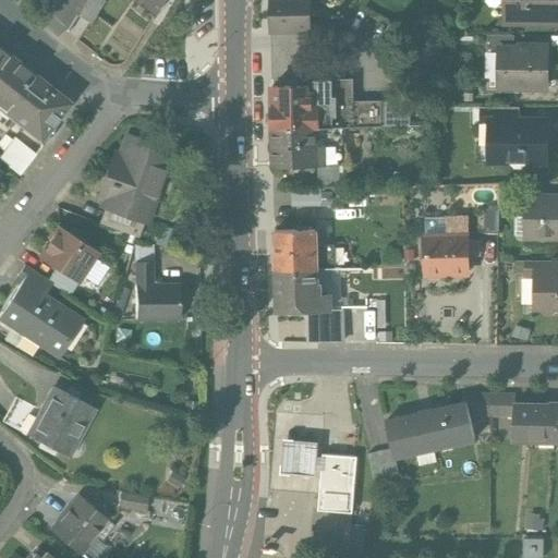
[(99,0),(91,0),(80,17),(93,25),(106,3),(99,0)]
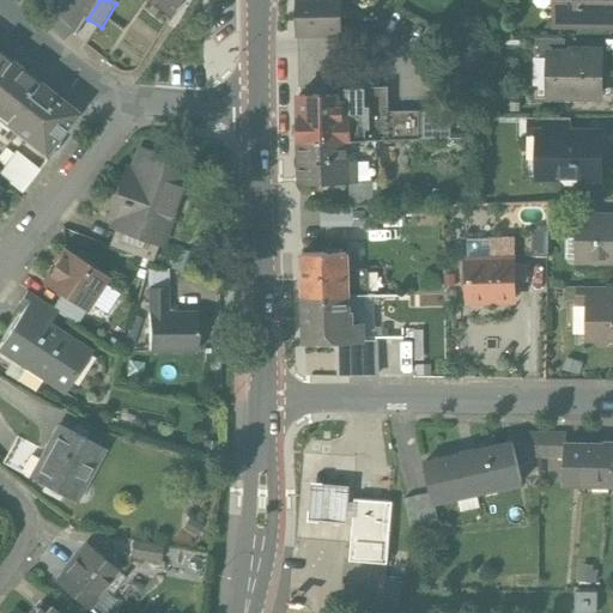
[(152,0),(171,18),(181,0),(152,0)]
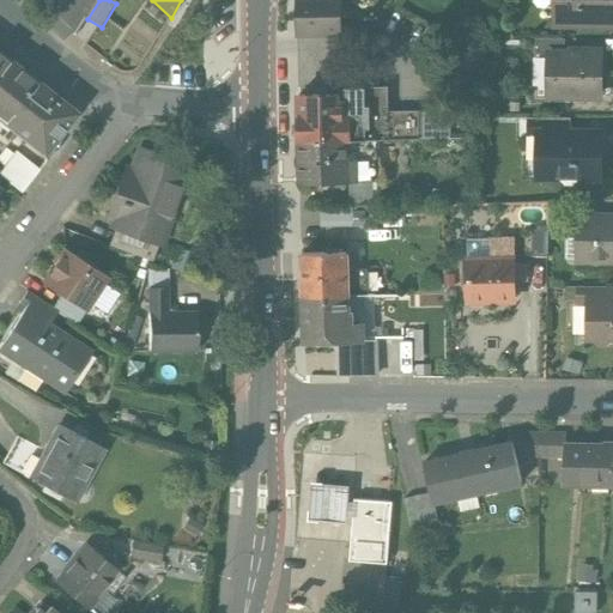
[(341,0),(296,0),(297,36),(343,35),(341,0)]
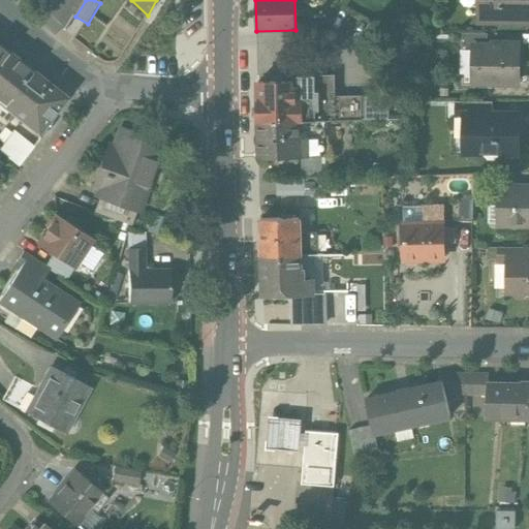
[(528,0),(483,0),(483,23),(528,23),(528,0)]
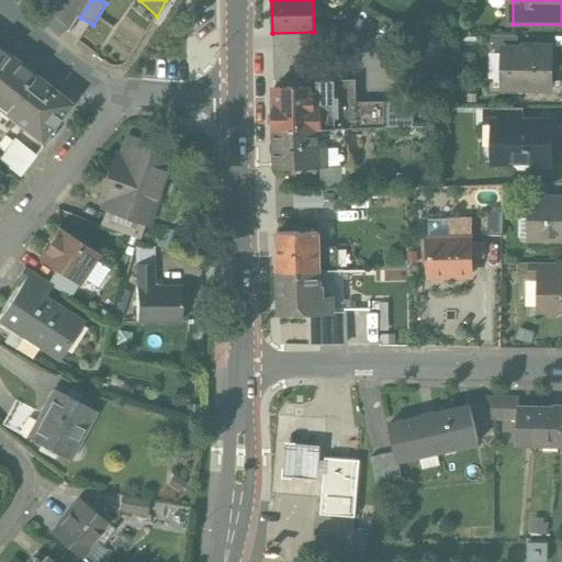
[(503,49),(517,49),(517,37),(491,37),(490,52),(503,53),(503,49)]
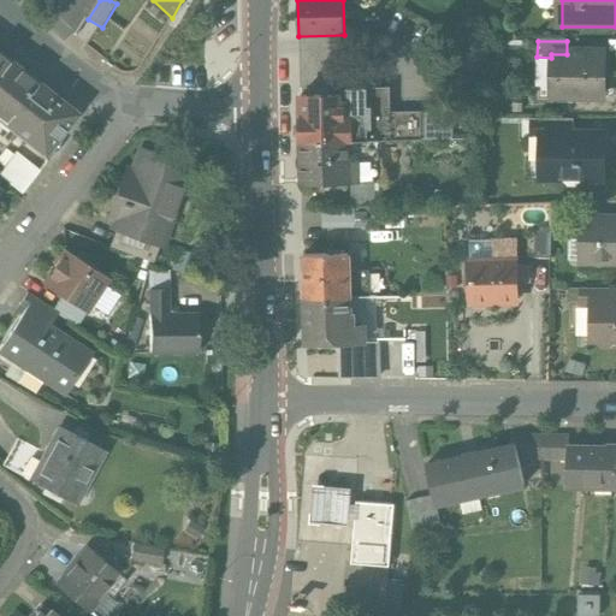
[(551,58),(551,99),(603,100),(603,54),(567,54),(551,54),(551,58)]
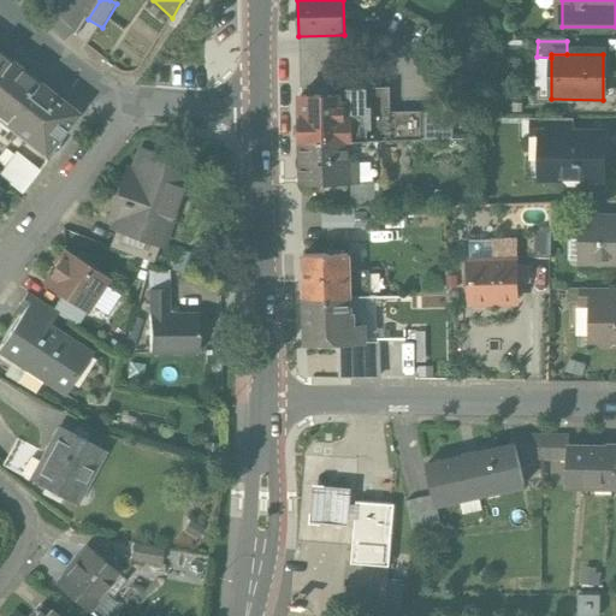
[(0,82),(13,66),(0,57),(0,82)]
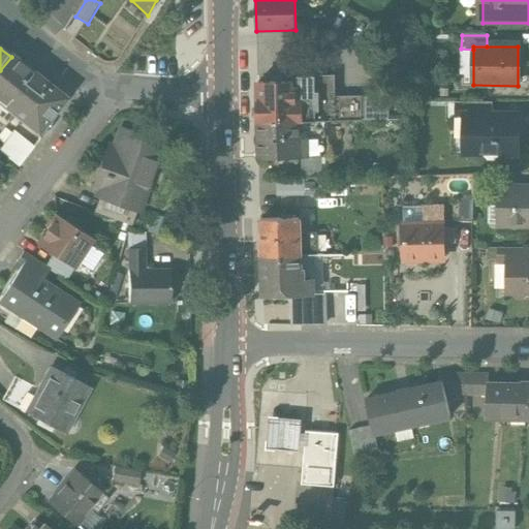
[(64,100),(11,57),(0,70),(0,98),(27,121),(26,123),(37,133),(64,100)]
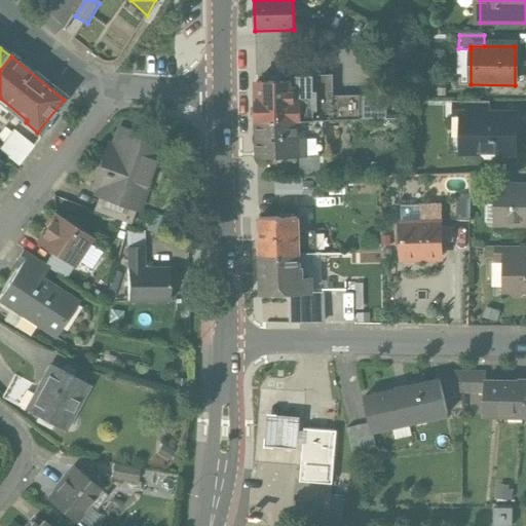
[(333,76),(296,77),(296,87),(297,101),(301,101),(301,110),(314,110),(314,120),(326,120),(333,120),(333,76)]
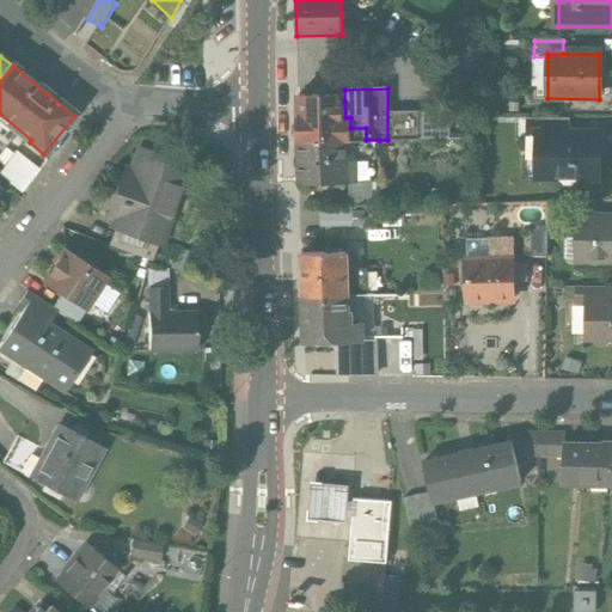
[(299,141),(366,140),(366,128),(350,128),(350,117),(346,117),(344,102),(337,102),(337,96),(298,97),(299,141)]
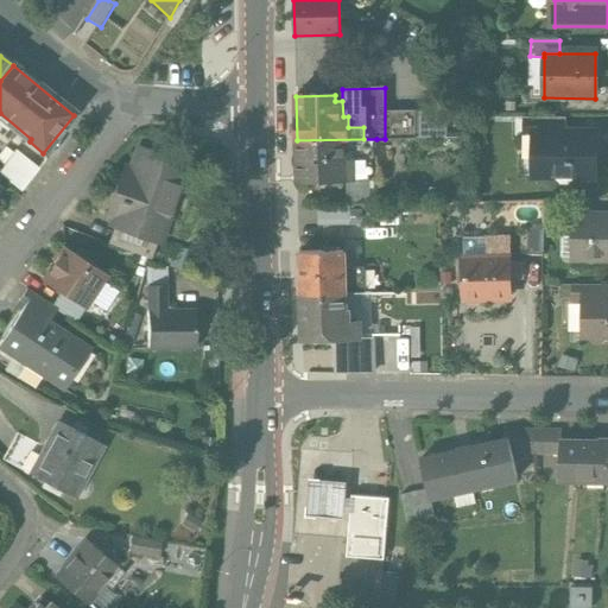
[(385,113),(385,139),(417,139),(416,112),(385,113)]
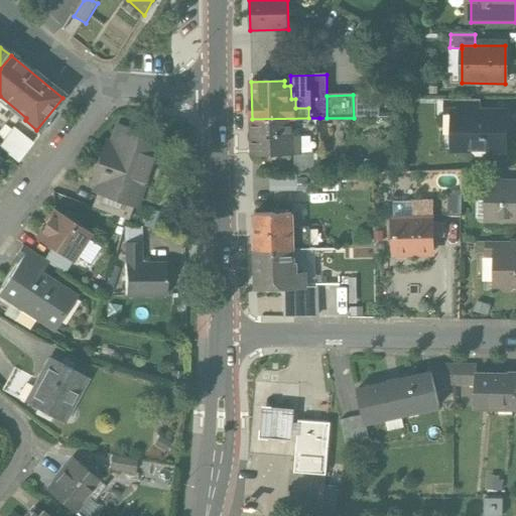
[(353,95),(354,118),(380,118),(379,95),(353,95)]
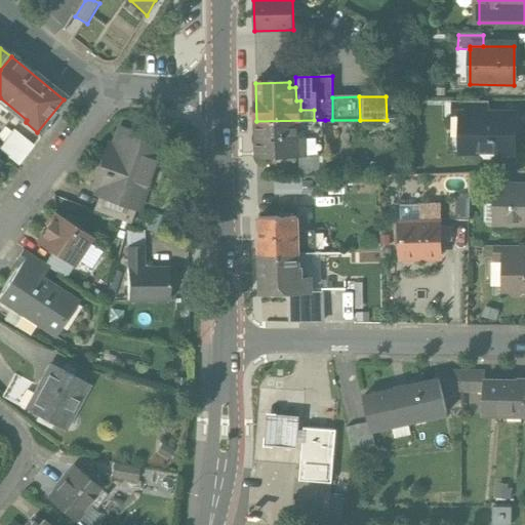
[(463,115),(488,115),(488,102),(451,103),(451,116),(463,116),(463,115)]
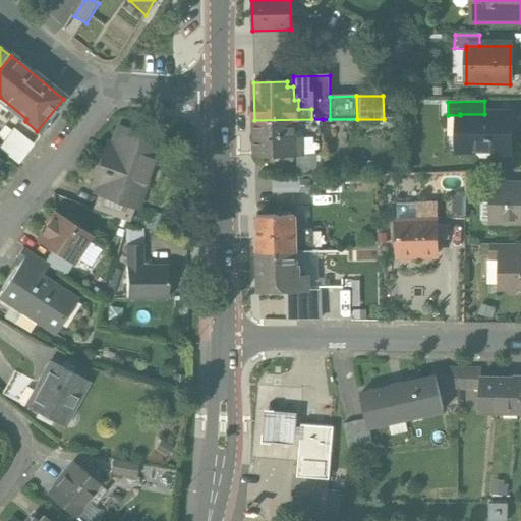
[(460,115),(460,153),(476,153),(476,154),(480,159),(487,159),(490,154),(490,153),(509,153),(509,114),(484,114),(460,114),(460,115)]
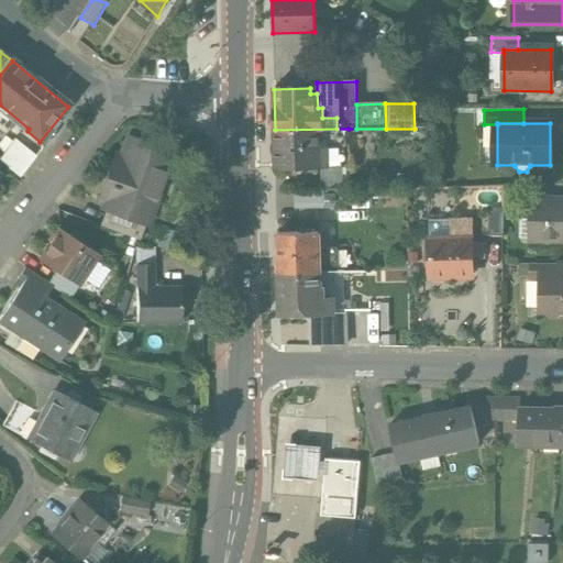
[(337,129),(275,130),(276,169),(319,169),(328,168),(328,166),(350,166),(349,129),(337,129)]
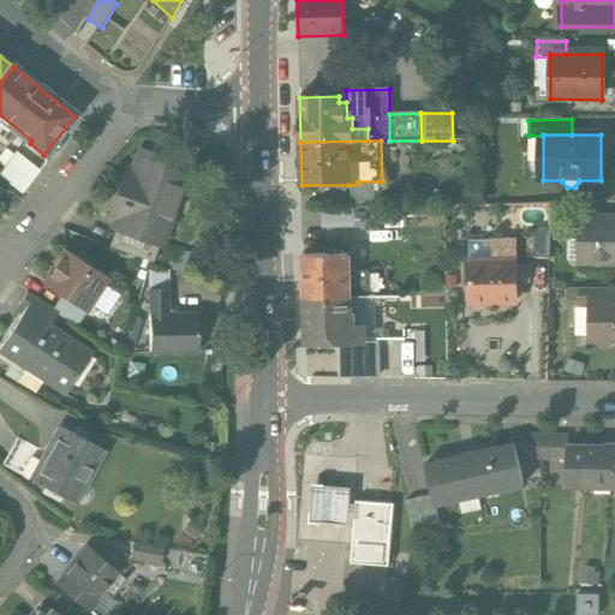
[(159,245),(161,246),(171,220),(163,218),(168,203),(175,206),(190,167),(139,149),(127,181),(121,179),(106,220),(113,222),(111,228),(115,230),(159,245)]
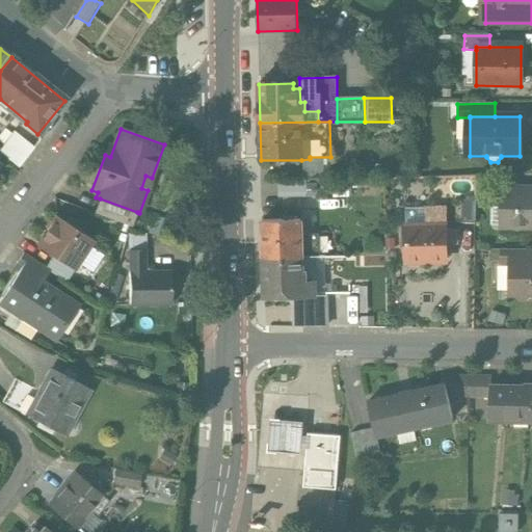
[(14,133),(0,151),(0,154),(19,168),(34,149),(14,133)]
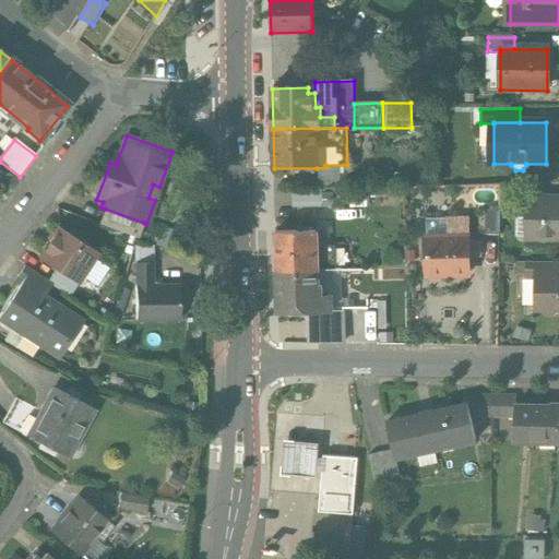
[(347,189),(347,165),(325,165),(325,167),(317,168),(317,190),(321,190),(347,189)]
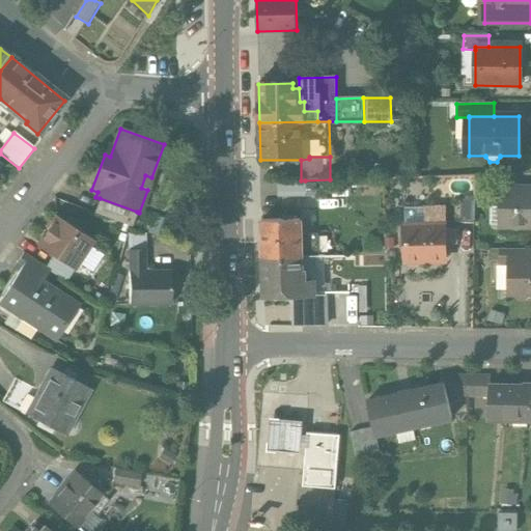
[(305,180),(301,180),(278,180),(278,196),(305,196),(305,180)]
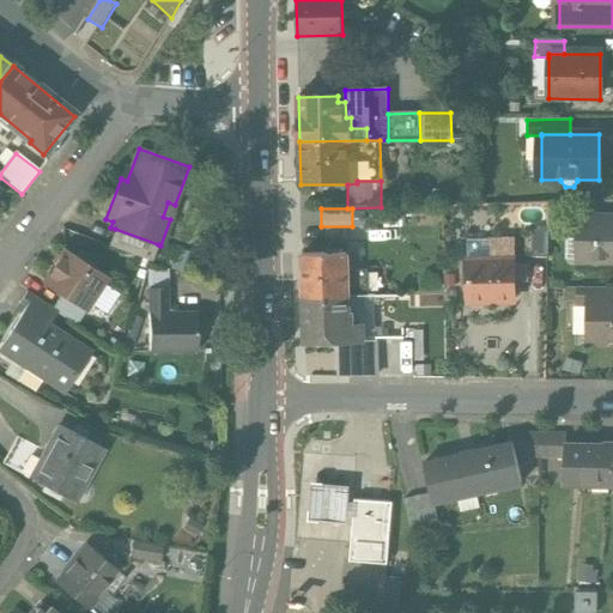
[(612,217),(577,218),(578,263),(612,262),(612,217)]
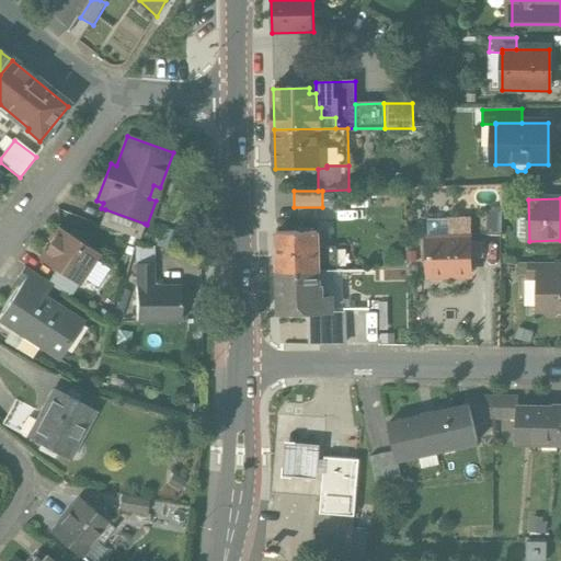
[(488,208),(488,236),(502,236),(502,208),(488,208)]
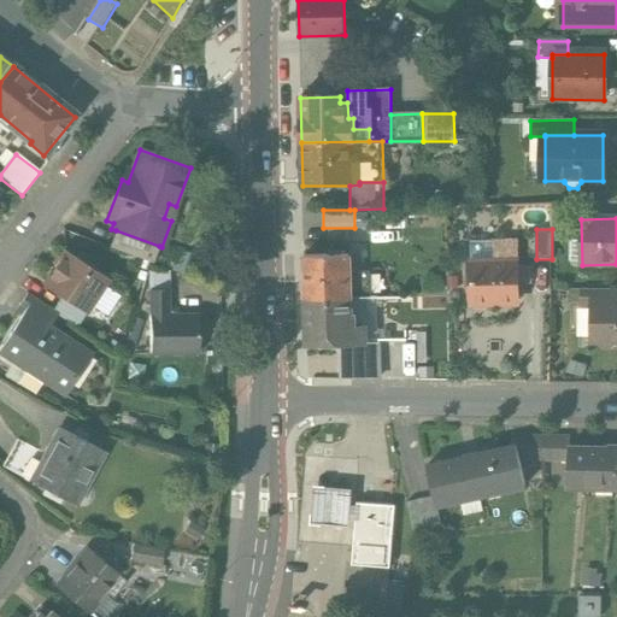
[(159,246),(116,230),(110,248),(152,264),(159,246)]
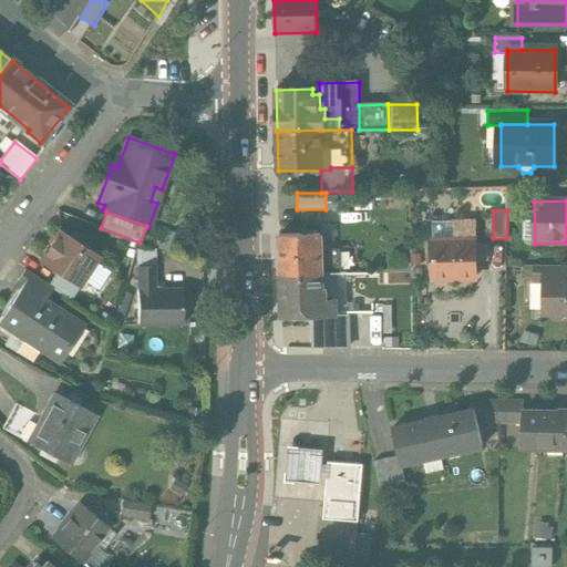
[(475,223),(454,224),(455,239),(476,239),(475,223)]
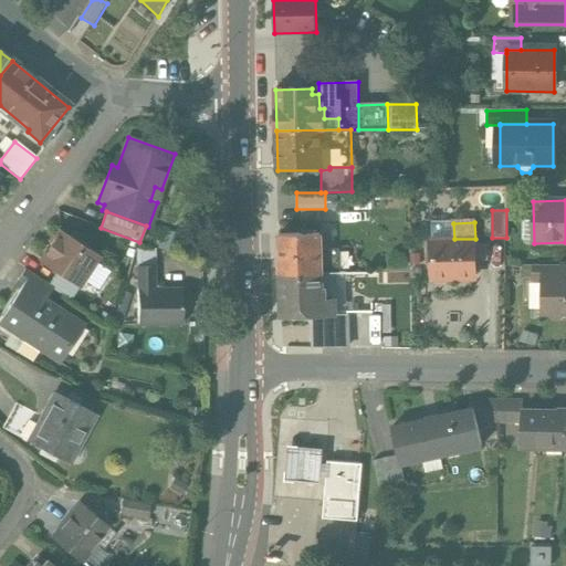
[(97,258),(59,232),(40,261),(55,272),(79,286),(97,258)]
